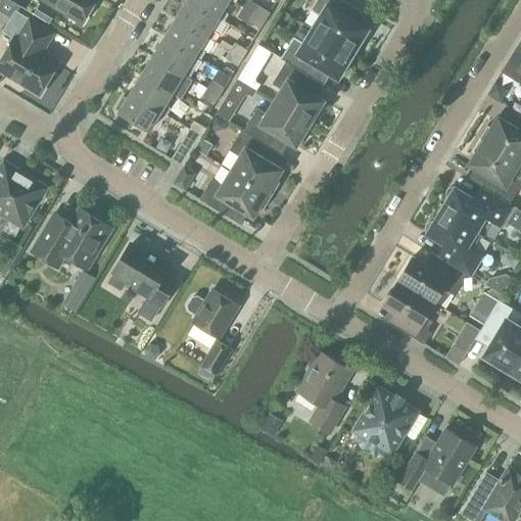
[(44,0),(81,22),(95,0),(44,0)]
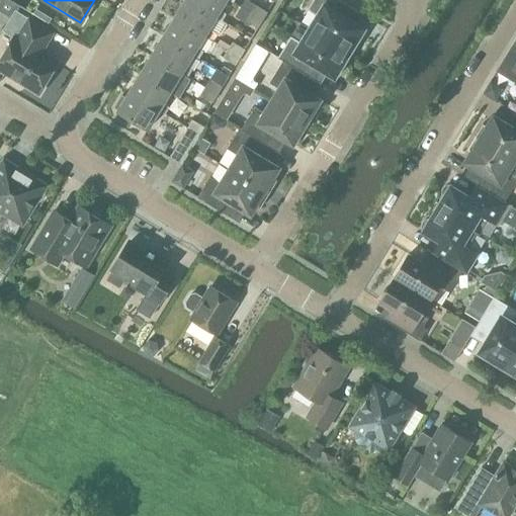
[(204,35),(216,17),(188,0),(184,0),(174,17),(204,35)]
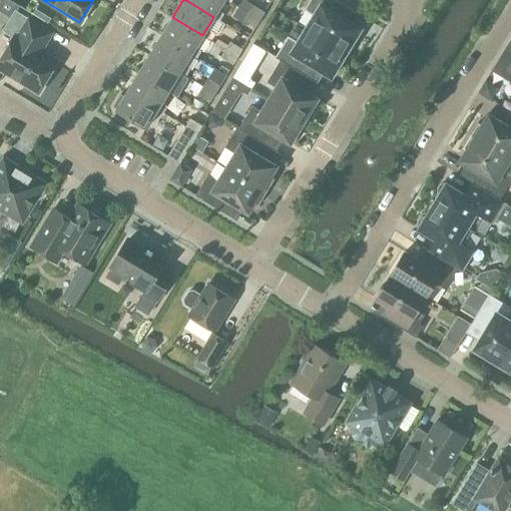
[(213,17),(223,0),(186,0),(213,17)]
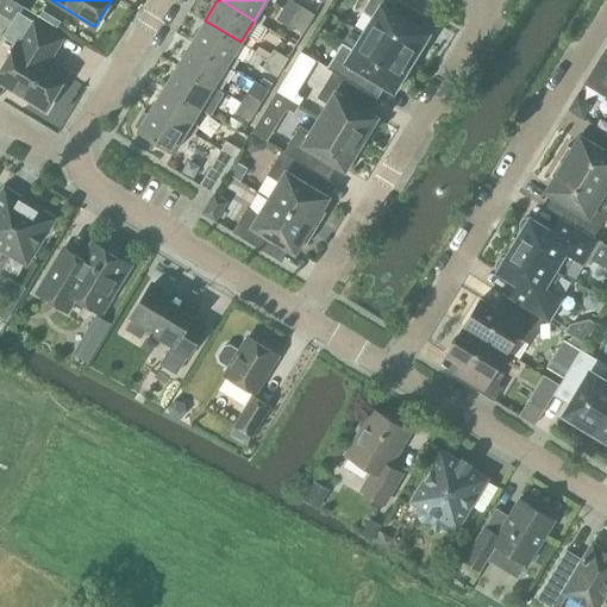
[(363,33),(410,62),(427,33),(414,25),(421,13),(399,0),(367,0),(361,10),(373,18),(363,33)]
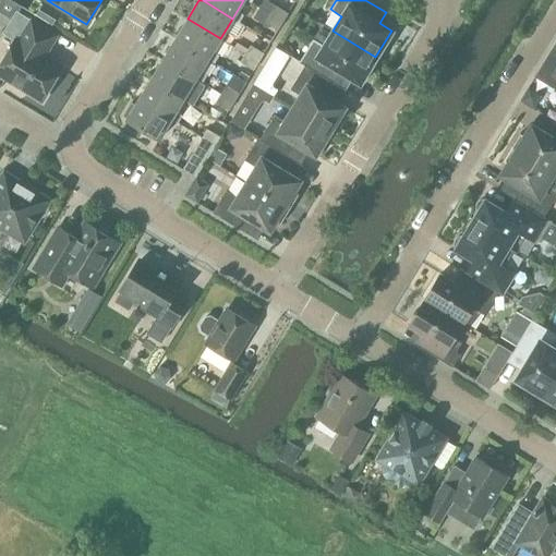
[(266,11),(279,19),(283,11),(270,2),(266,11)]
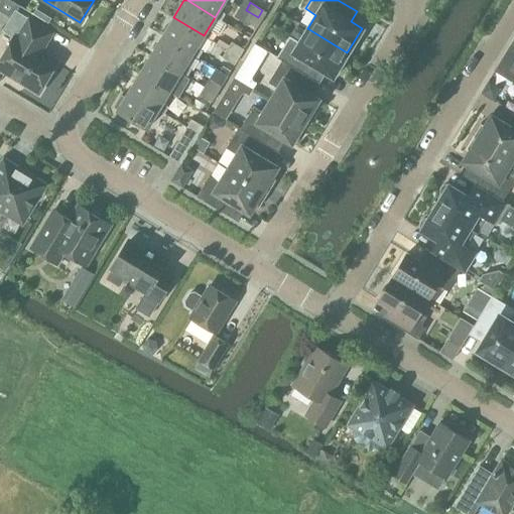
[(253,24),(258,17),(246,10),(241,17),(253,24)]
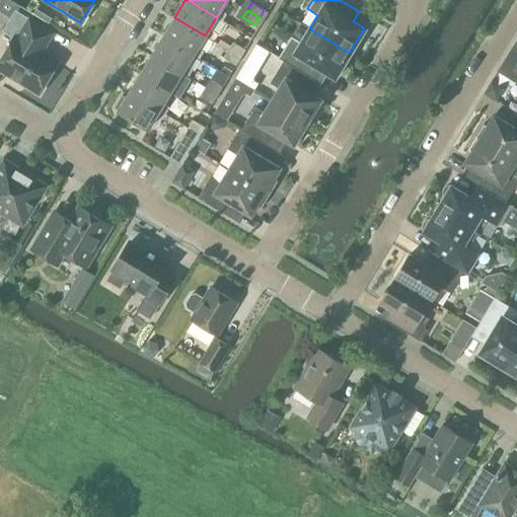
[(194,55),(205,35),(174,17),(163,35),(194,55)]
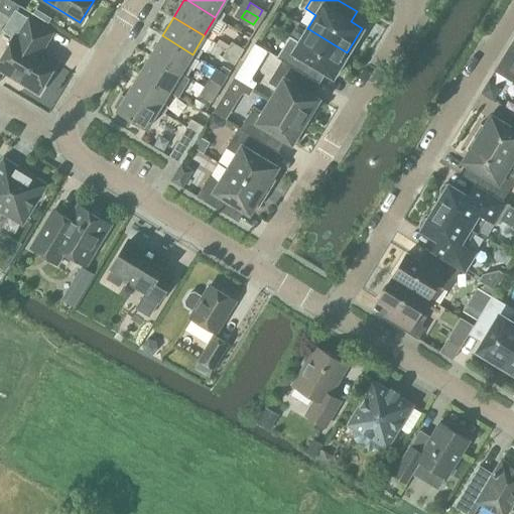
[(39,52),(50,33),(28,19),(16,38),(14,37),(0,60),(0,69),(37,92),(55,62),(39,52)]
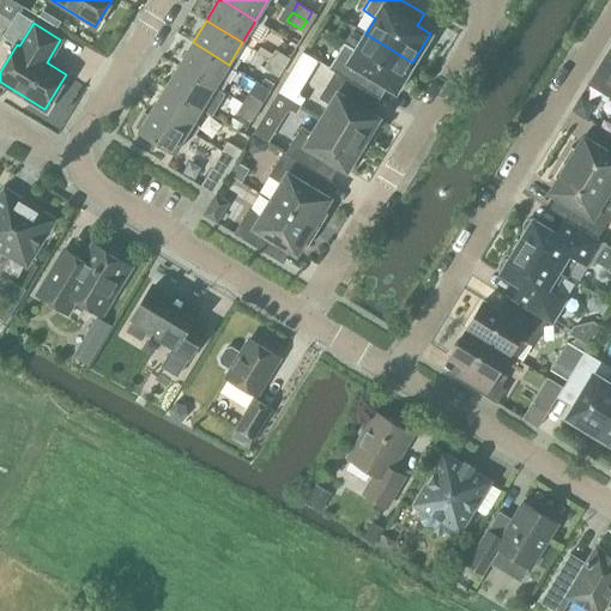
[(395,91),(412,62),(366,34),(356,50),(344,43),(328,68),(334,72),(376,97),(383,84),(395,91)]
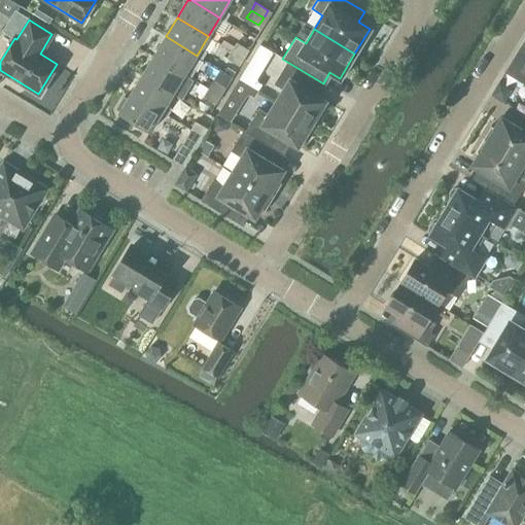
[(184,74),(197,56),(166,36),(153,56),(184,74)]
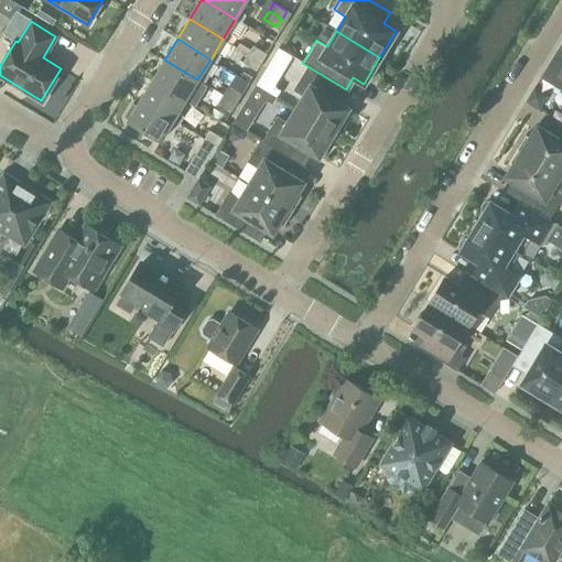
[(244,52),(258,61),(262,52),(248,43),(244,52)]
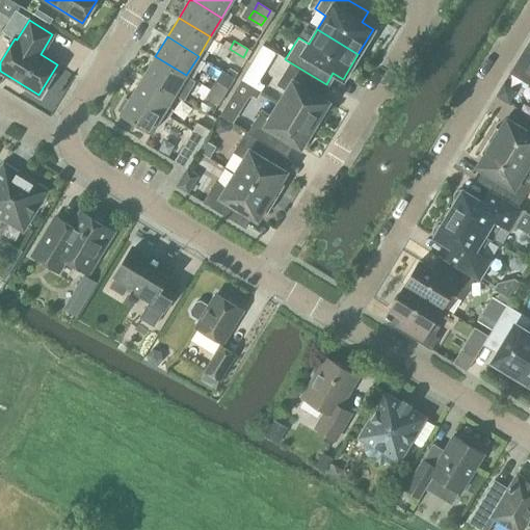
[(529,50),(525,47),(509,74),(529,86),(529,50)]
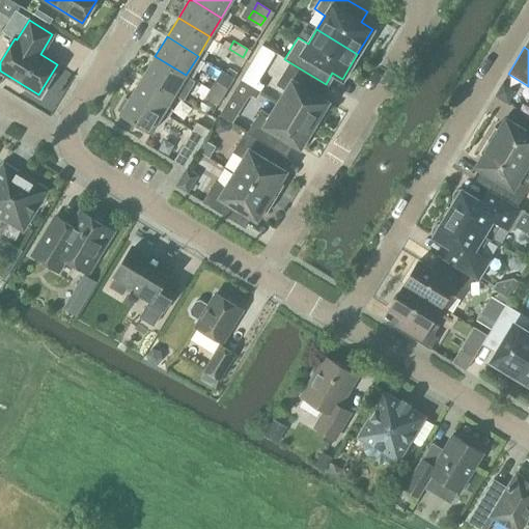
[(238,64),(243,57),(229,49),(224,56),(238,64)]
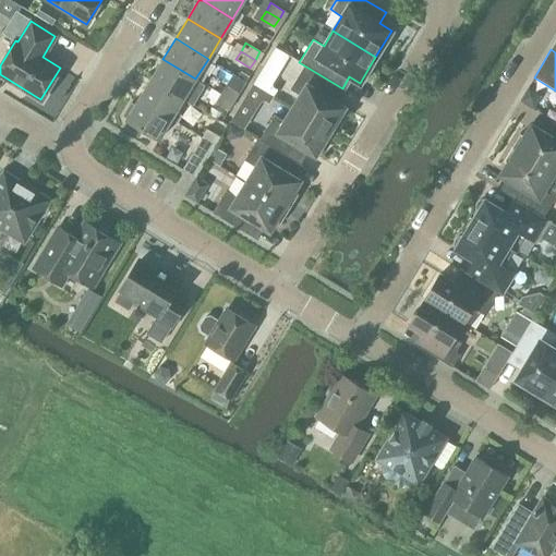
[(183,99),(195,79),(162,59),(150,79),(183,99)]
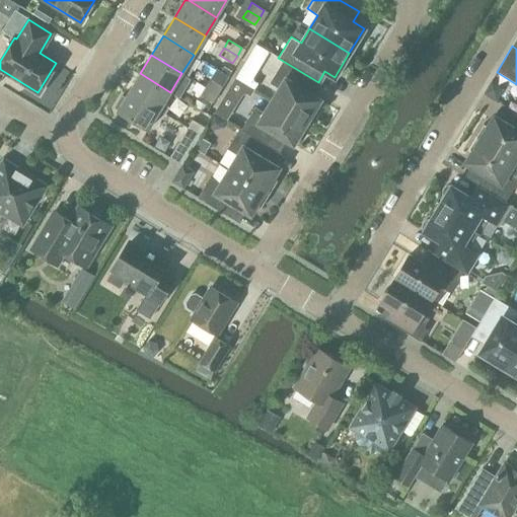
[(249,64),(252,81),(265,78),(262,61),(249,64)]
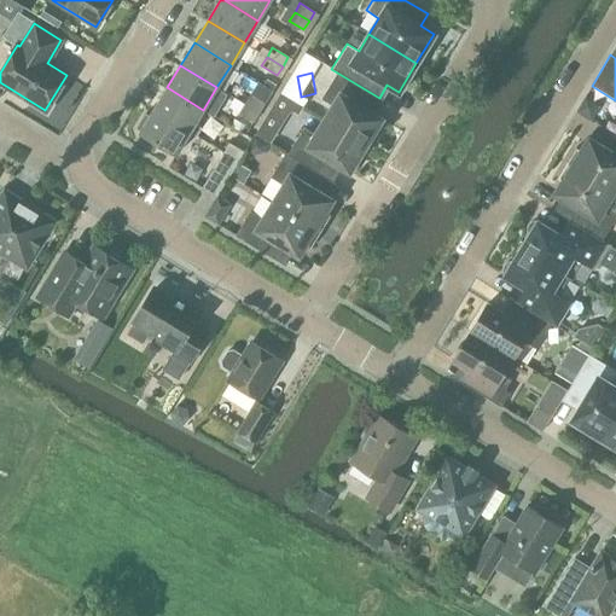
[(371,112),(379,98),(337,73),(321,99),(332,105),(324,120),(366,146),(382,120),(371,112)]
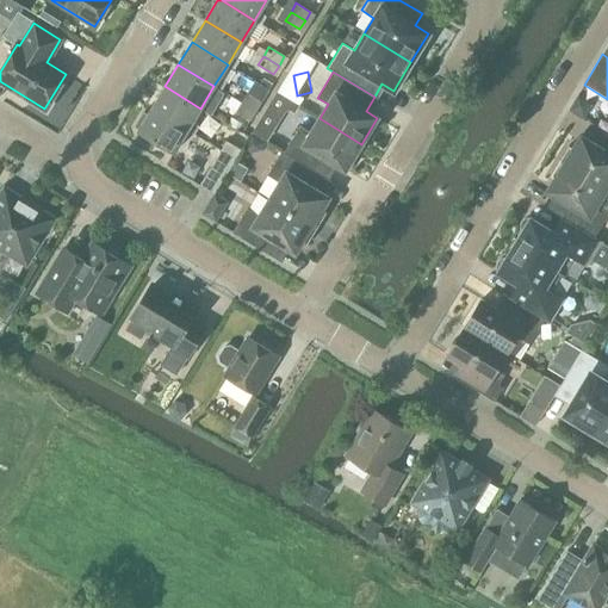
[(187,130),(200,109),(165,86),(152,109),(187,130)]
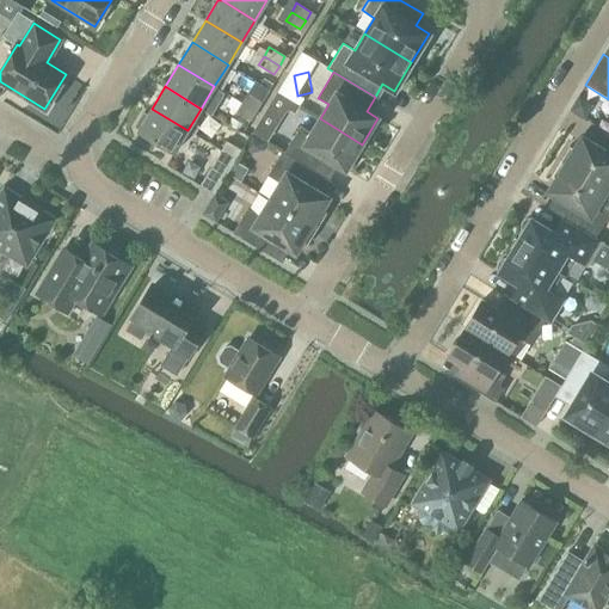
[(238,100),(253,110),(259,100),(244,92),(238,100)]
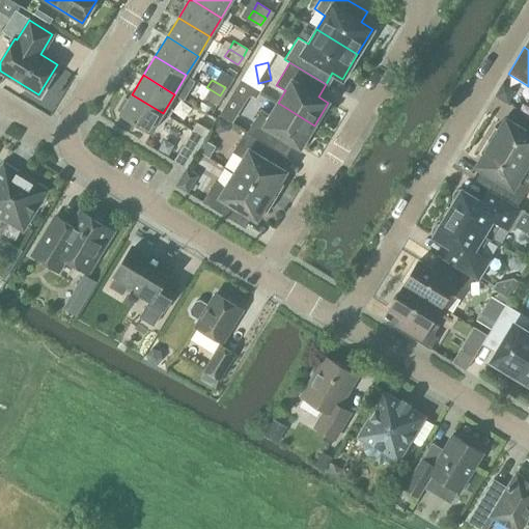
[(244,82),(229,107),(244,115),(258,91),(244,82)]
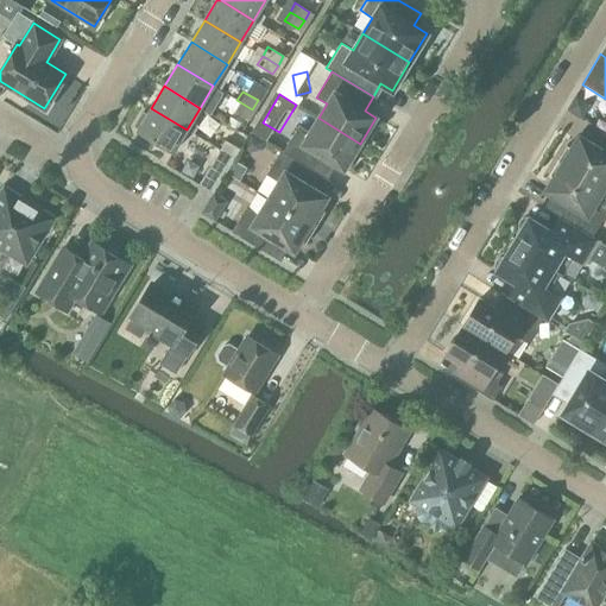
[(247,118),(252,109),(237,100),(232,108),(247,118)]
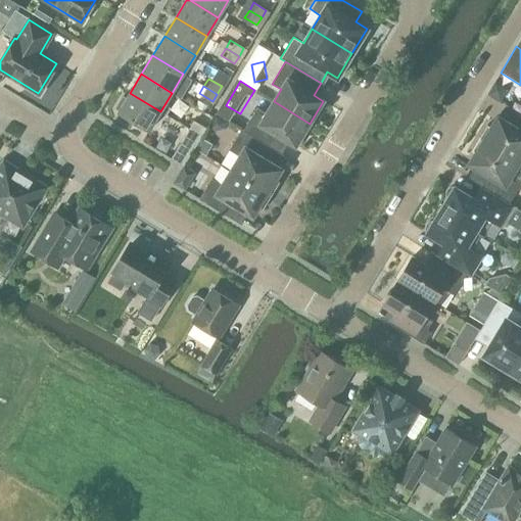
[(148,131),(160,111),(130,93),(126,99),(123,96),(114,108),(119,110),(117,112),(119,113),(115,120),(130,129),(134,122),(148,131)]
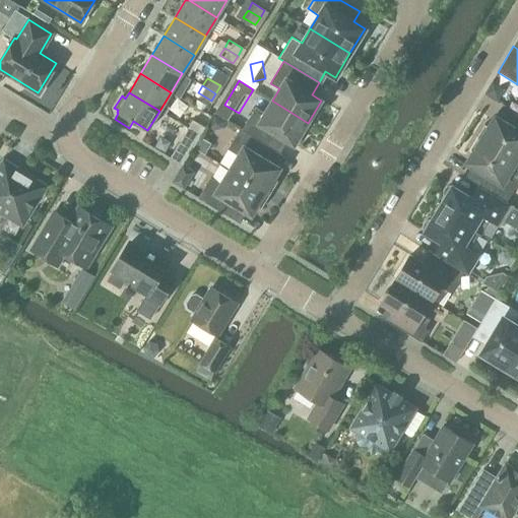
[(294,145),(308,123),(272,101),(264,113),(255,108),(242,130),(276,151),(284,139),(294,145)]
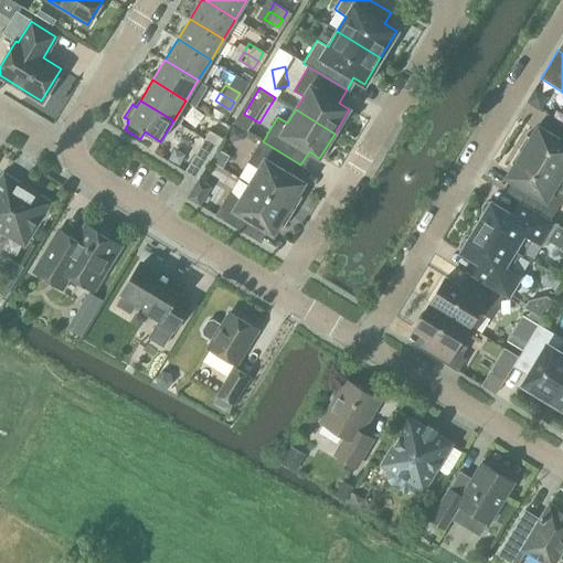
[(236,113),(232,120),(245,129),(251,121),(236,113)]
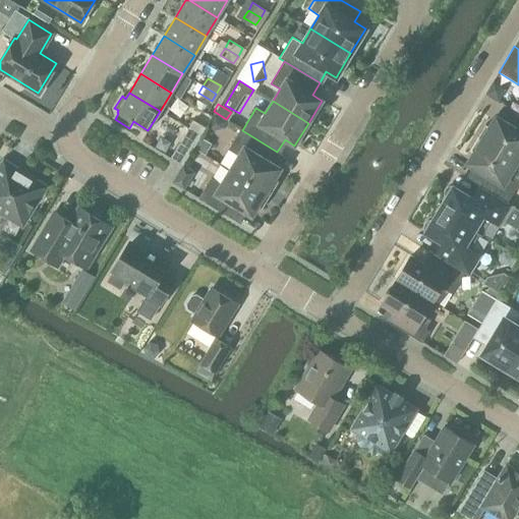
[(476,137),(516,162),(518,158),(518,116),(506,108),(500,119),(495,116),(488,127),(484,125),(476,137)]
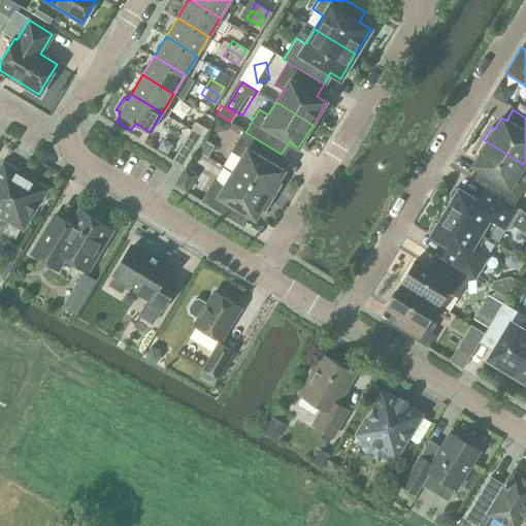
[(191,130),(203,138),(208,130),(196,122),(191,130)]
